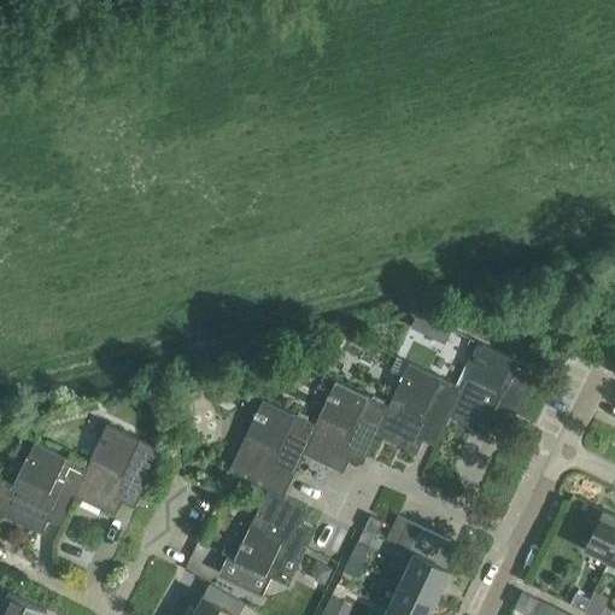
[(482,346),(461,390),(462,390),(447,417),(487,437),(503,405),(515,413),(536,372),(482,346)]
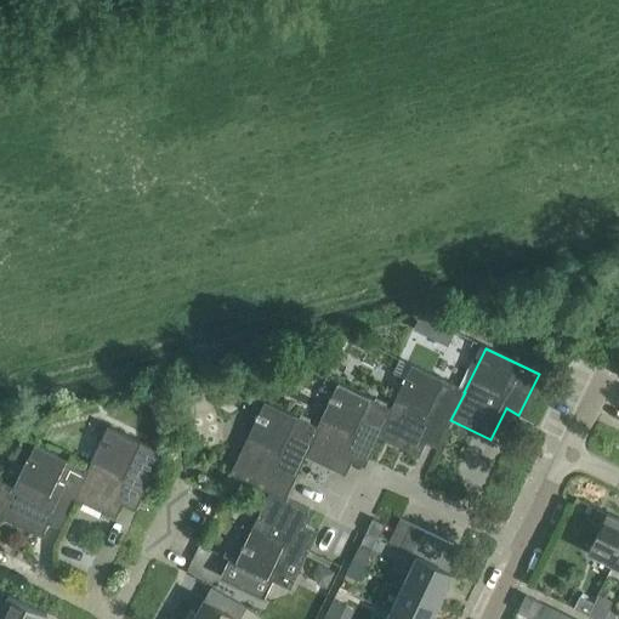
[(412,368),(390,412),(378,438),(418,458),(432,427),(444,433),(450,420),(465,392),(464,392),(412,368)]
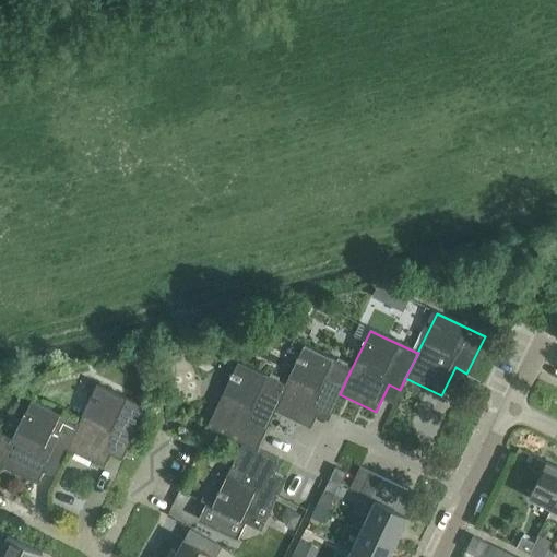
[(304,347),(285,387),(285,388),(274,412),(309,428),(322,401),(334,406),(340,394),(351,370),(304,347)]
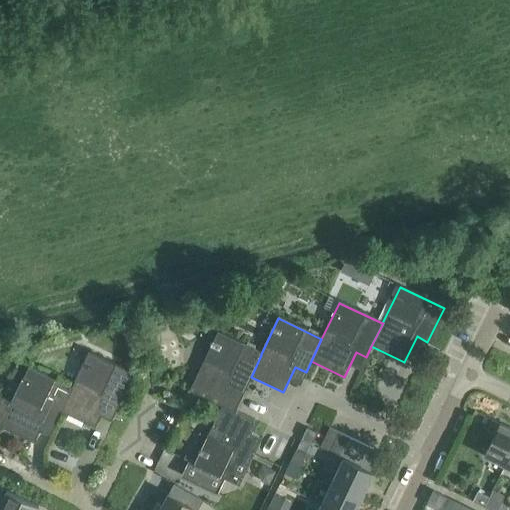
[(189,390),(221,406),(233,412),(234,411),(239,400),(229,395),(240,371),(251,377),(261,355),(261,354),(216,333),(197,373),(189,390)]
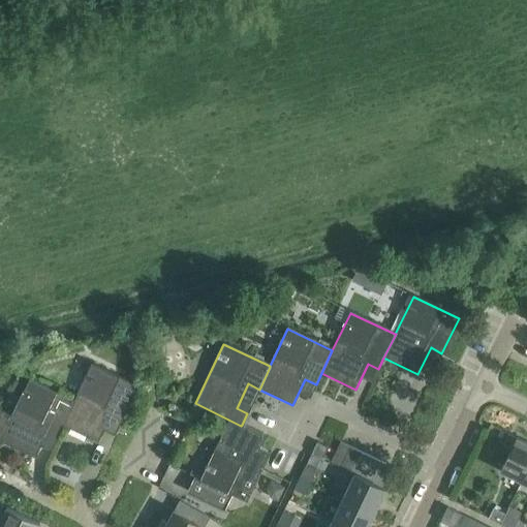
[(92,365),(73,403),(63,426),(97,442),(110,415),(121,422),(137,386),(92,365)]
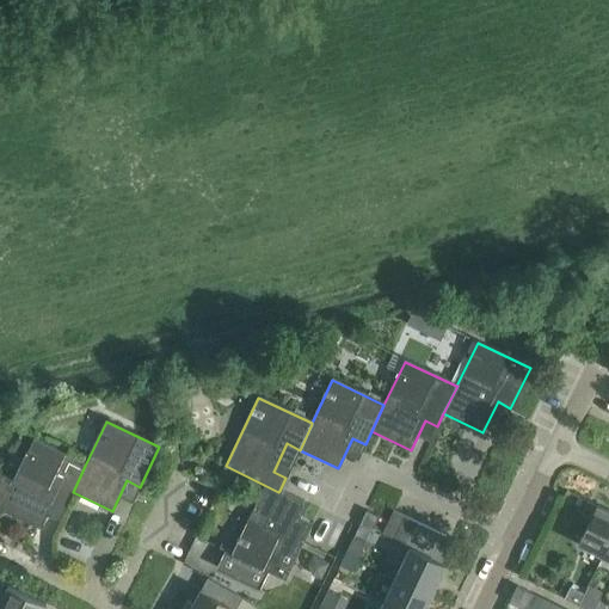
[(34,441),(13,483),(14,484),(1,510),(40,529),(54,499),(66,504),(73,492),(85,466),(34,441)]
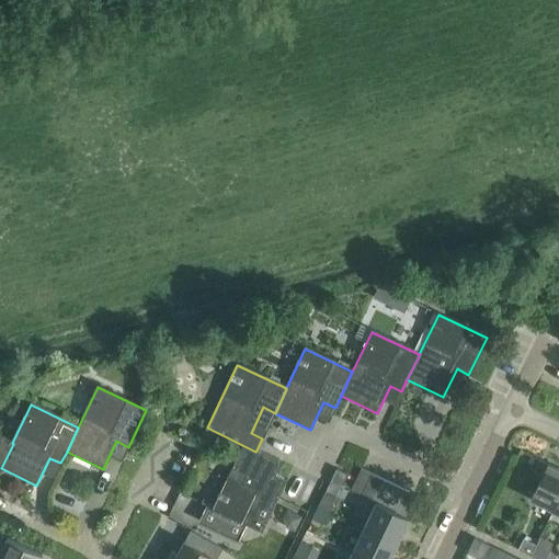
[(13,444),(12,443),(0,437),(0,467),(1,468),(13,444)]
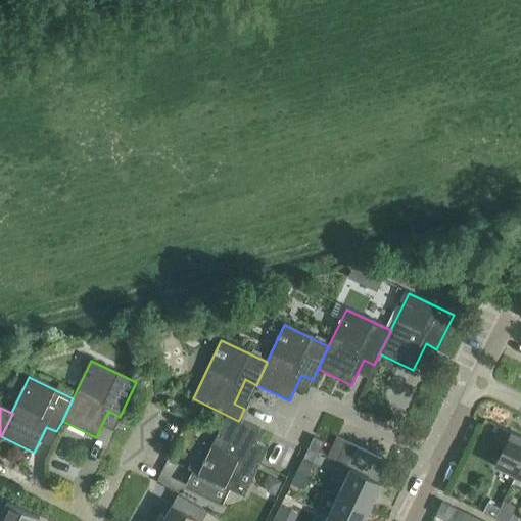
[(238,421),(226,415),(204,460),(202,460),(200,463),(202,463),(198,474),(192,471),(185,487),(222,505),(229,489),(243,496),(259,462),(249,457),(262,431),(239,420),(238,421)]
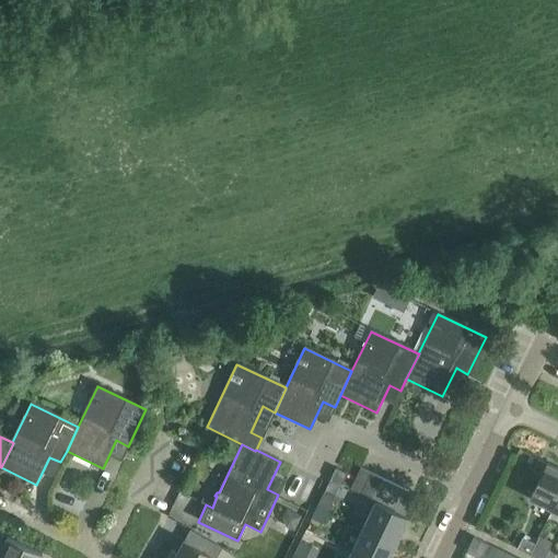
[(529,499),(550,510),(557,493),(557,469),(546,464),(529,499)]
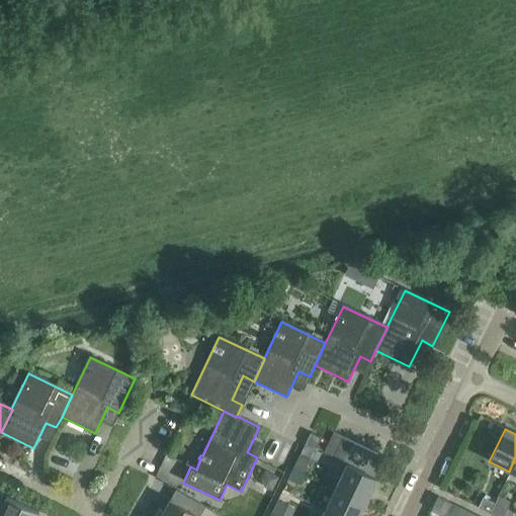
[(304,444),(315,449),(320,438),(310,433),(304,444)]
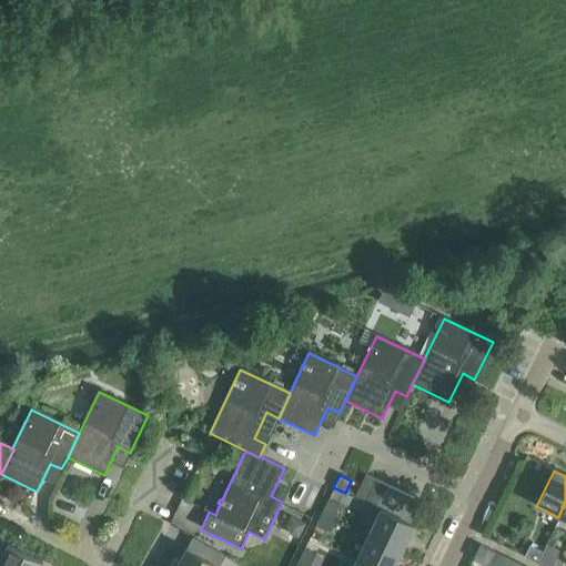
[(354,497),(365,502),(375,481),(364,475),(354,497)]
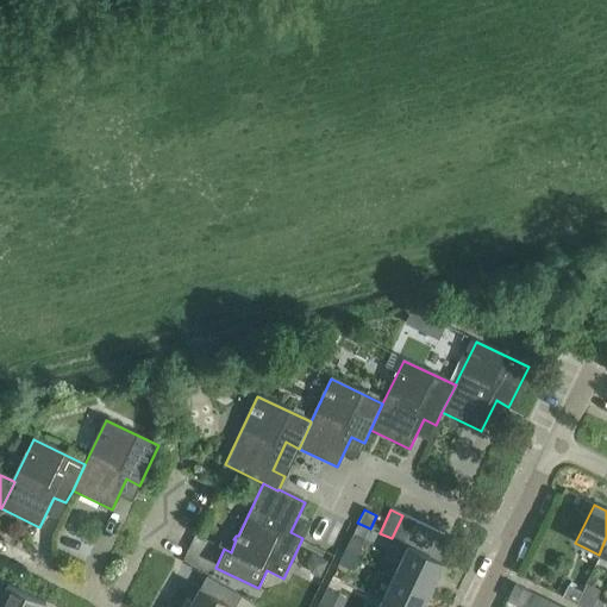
[(392,538),(402,544),(413,521),(402,515),(392,538)]
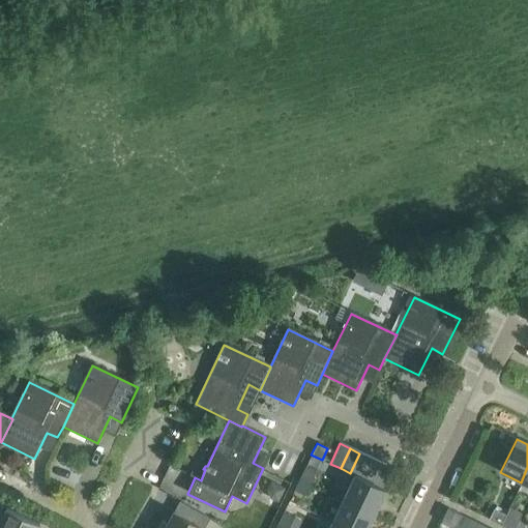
[(350,473),(354,475),(360,478),(370,459),(359,453),(350,473)]
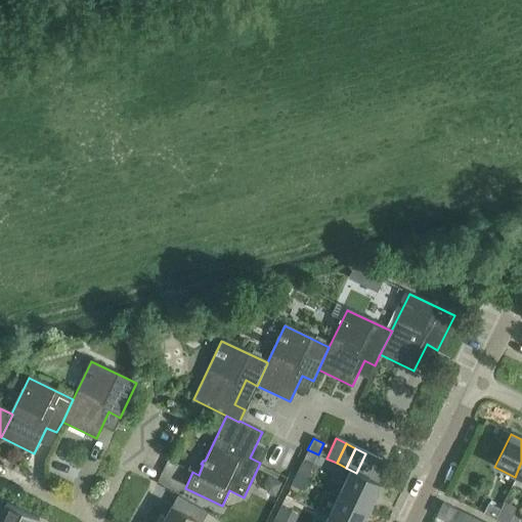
[(365,453),(356,473),(366,478),(376,458),(365,453)]
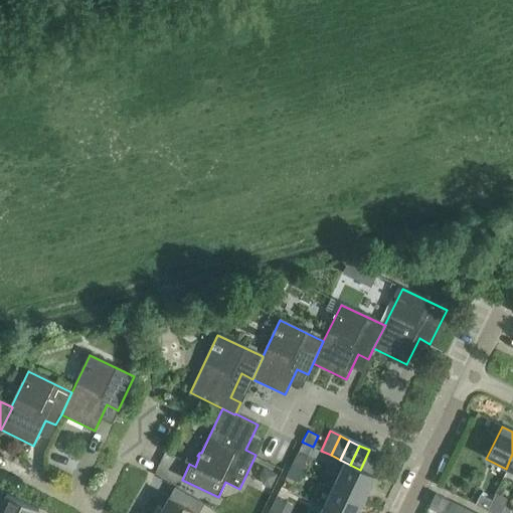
[(360,470),(370,474),(379,455),(369,450),(360,470)]
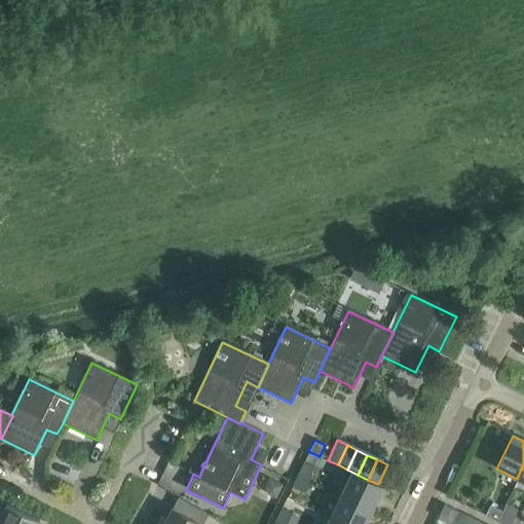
[(298,475),(307,479),(313,468),(303,462),(298,475)]
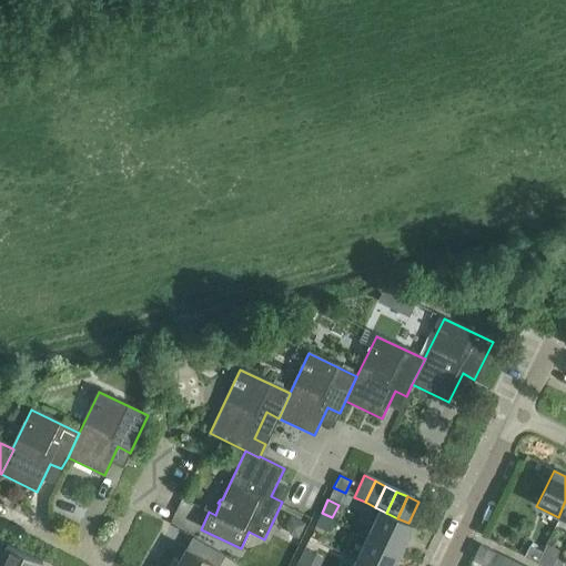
[(380,509),(367,535),(402,552),(414,526),(408,523),(397,518),(386,513),(380,509)]
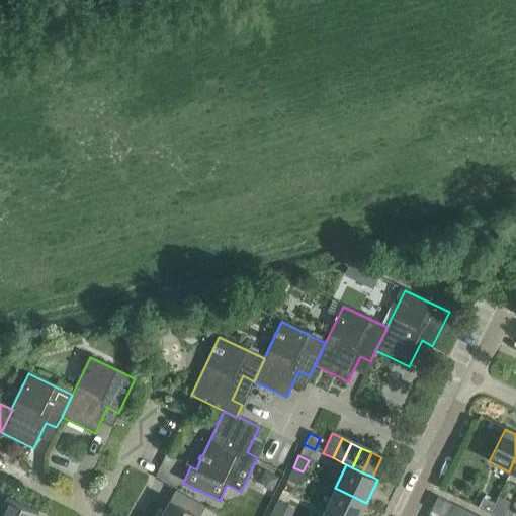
[(286,480),(296,485),(303,471),(293,467),(286,480)]
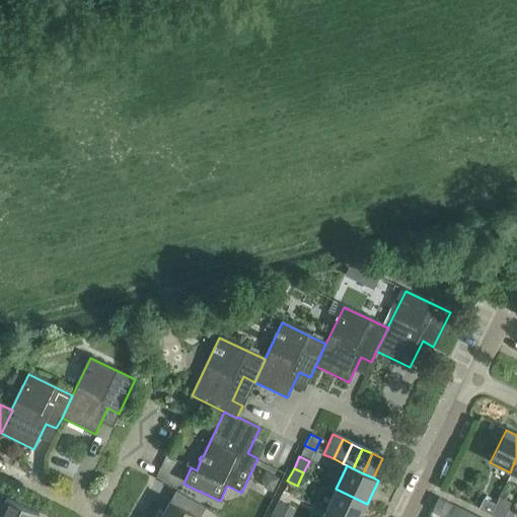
[(336,489),(324,512),(335,516),(360,516),(367,504),(336,489)]
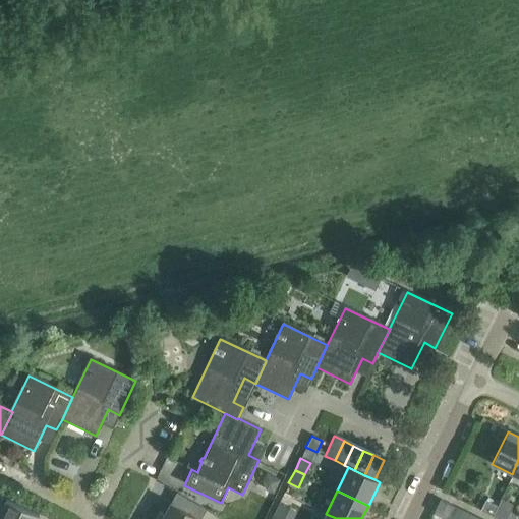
[(176,494),(170,503),(196,518),(202,518),(206,510),(176,494)]
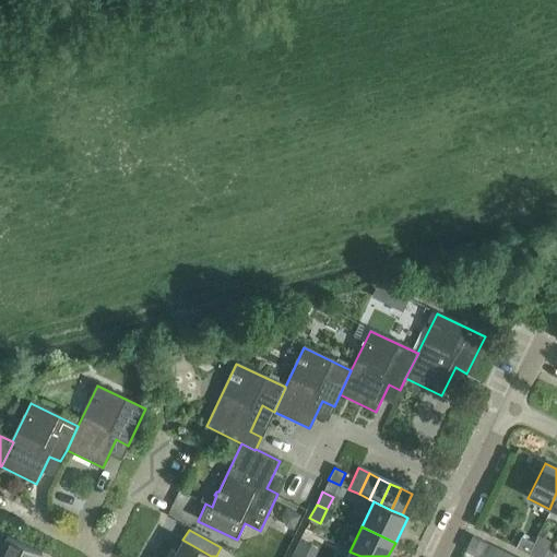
[(6,536),(0,548),(0,556),(39,556),(42,554),(6,536)]
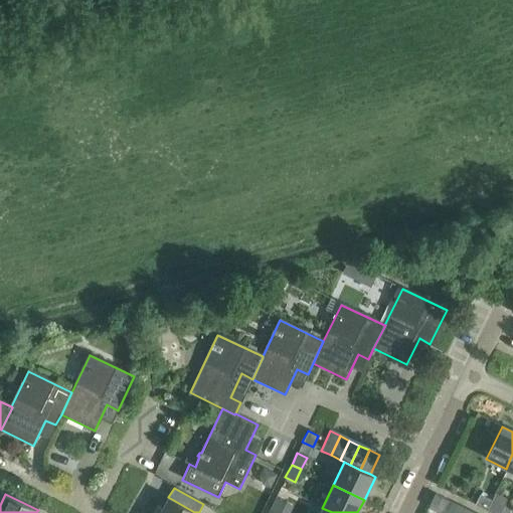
[(486,511),(489,512),(509,512),(510,510),(503,507),(506,500),(495,494),(491,501),(486,511)]
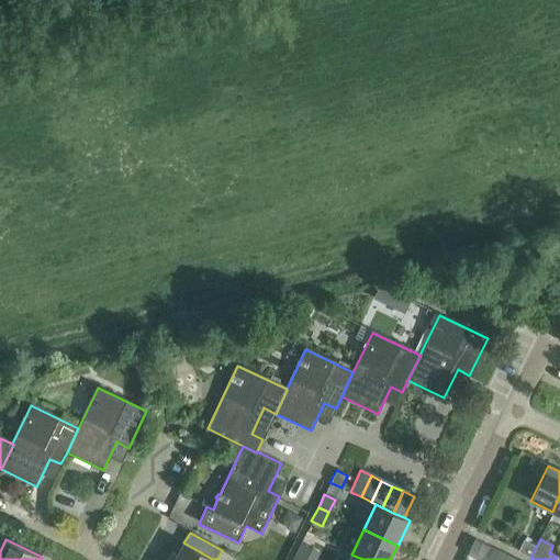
[(517,551),(530,558),(536,547),(523,540),(517,551)]
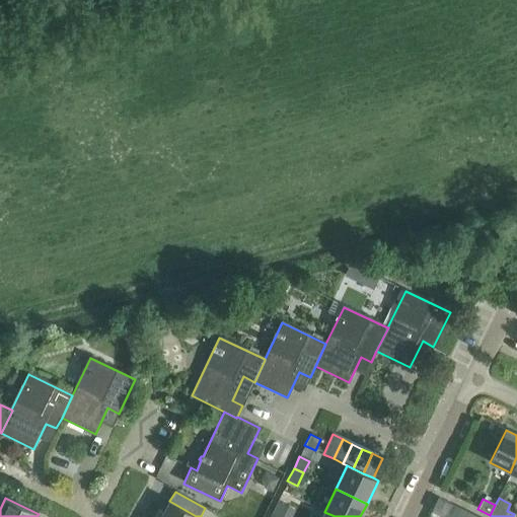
[(445,514),(450,516),(458,516),(462,510),(441,500),(435,513),(442,516),(444,516),(445,514)]
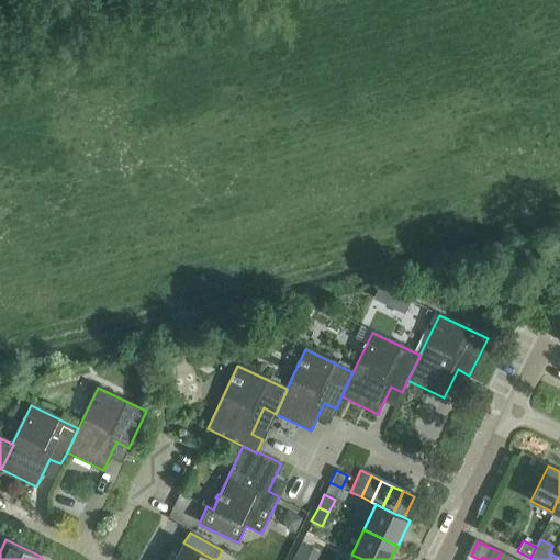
[(183,542),(174,559),(212,559),(183,542)]
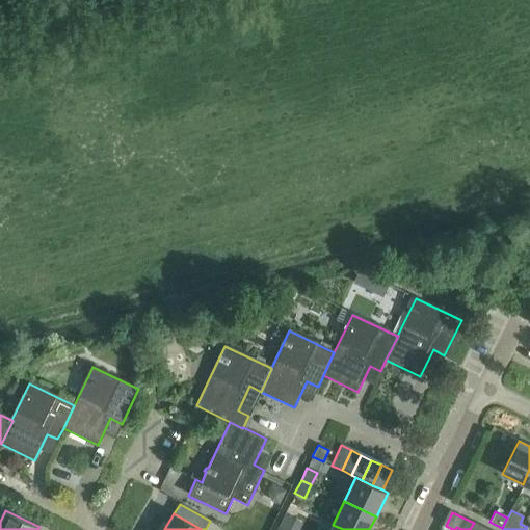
[(284,514),(279,526),(285,529),(290,529),(294,519),(284,514)]
